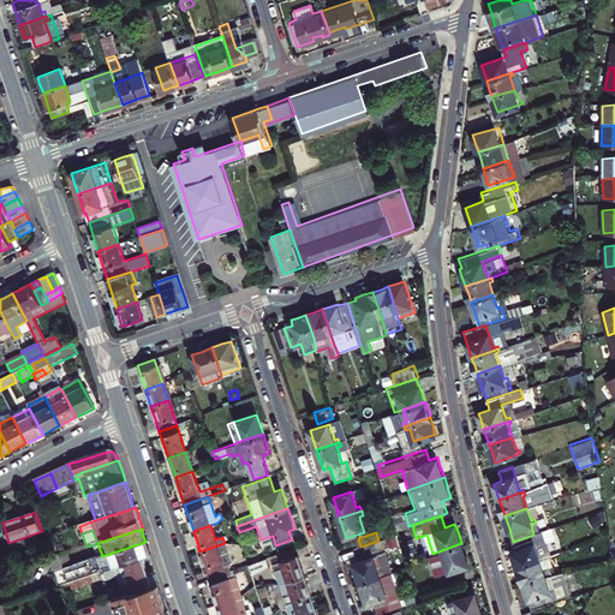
[(533,535),(513,542),(517,550),(512,551),(515,560),(518,568),(544,560),(543,556),(539,557),(535,544),(537,544),(533,535)]
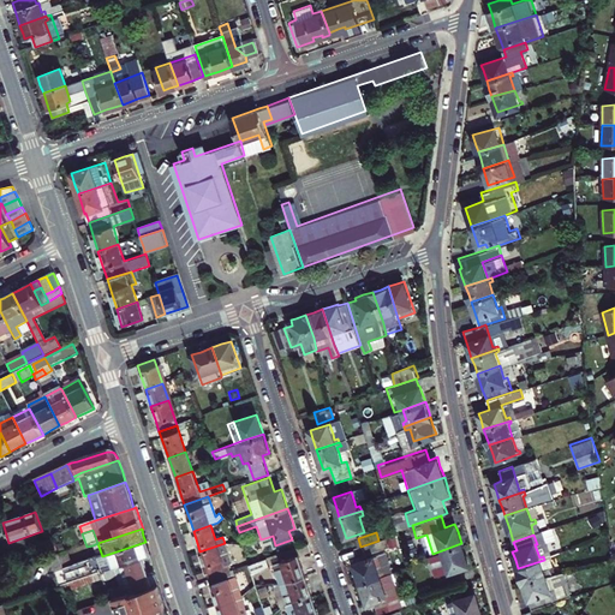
[(378,541),(364,545),(366,555),(390,547),(390,545),(388,538),(378,541)]
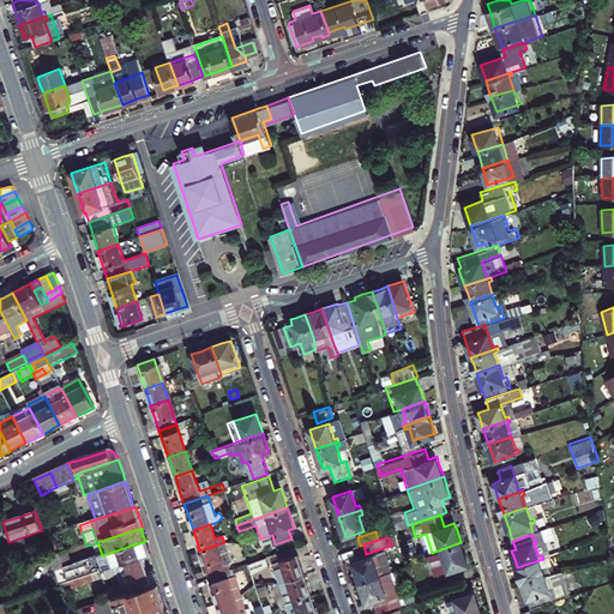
[(543,559),(557,553),(551,537),(536,543),(534,543),(539,557),(542,555),(543,559)]
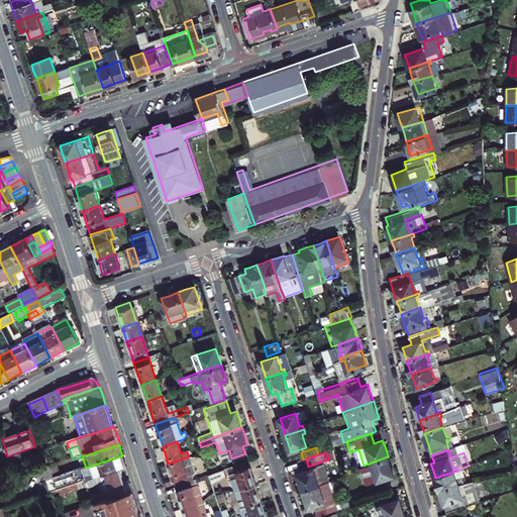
[(48,468),(44,454),(37,457),(42,470),(48,468)]
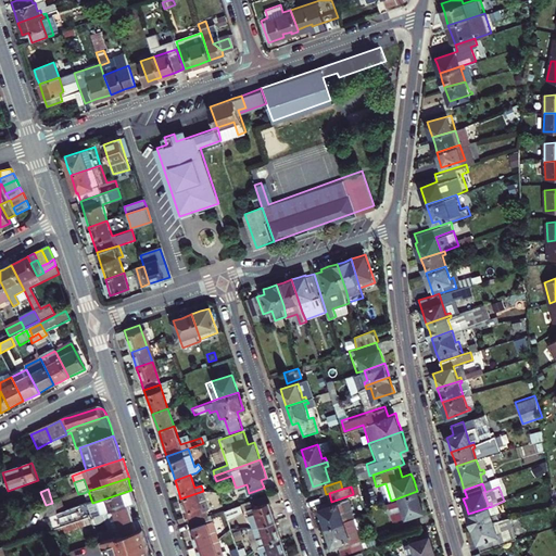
[(62,529),(129,506),(135,504),(137,504),(135,497),(131,490),(92,503),(87,505),(64,513),(57,515),(62,529)]
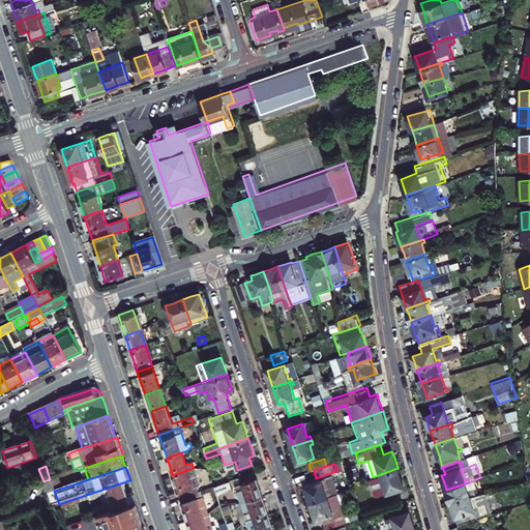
[(83,481),(88,479),(84,468),(80,470),(83,481)]
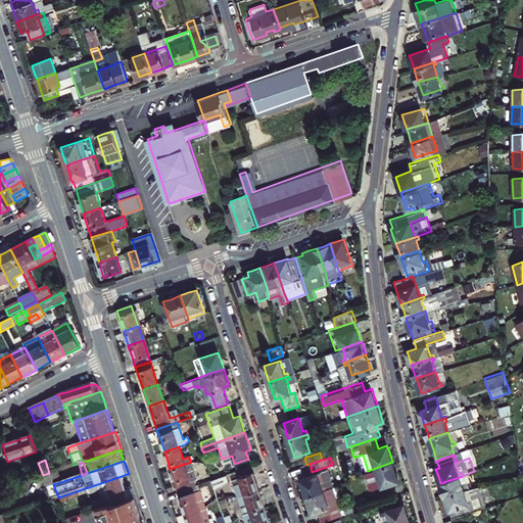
[(185,464),(170,469),(174,480),(178,491),(192,486),(199,483),(191,462),(185,464)]
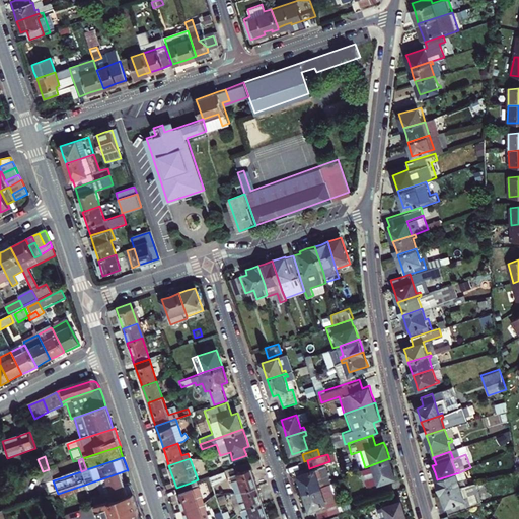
[(389,458),(365,467),(361,468),(367,486),(395,475),(392,468),(389,458)]
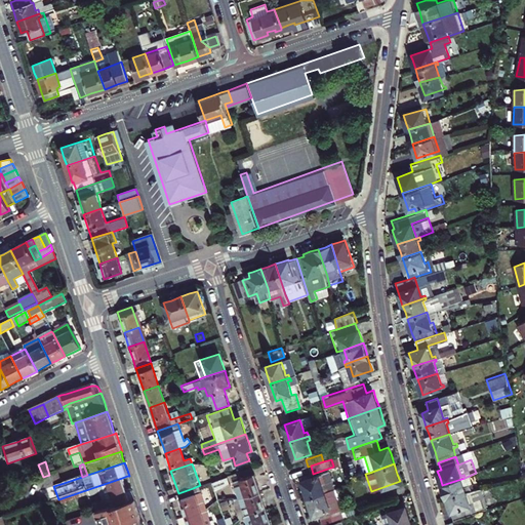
[(308,498),(333,490),(328,473),(301,481),(304,487),(308,498)]
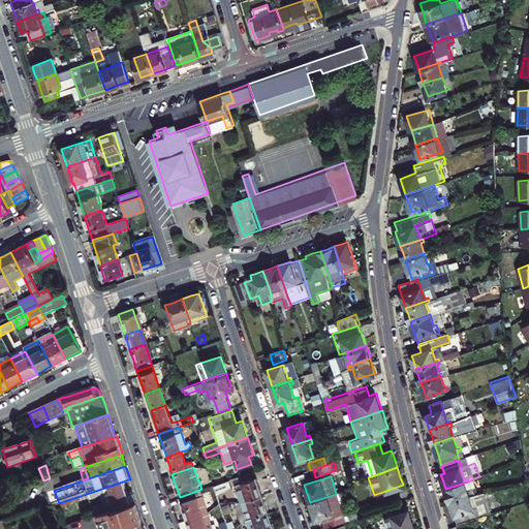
[(236,491),(240,501),(261,495),(259,487),(256,477),(241,483),(243,488),(236,491)]
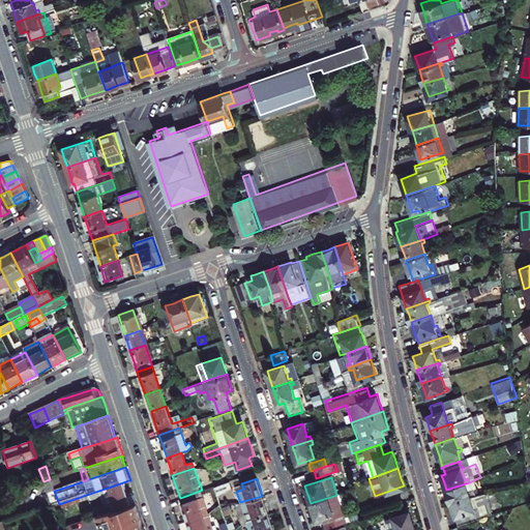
[(43,481),(41,481),(51,505),(51,506),(54,505),(59,504),(54,491),(52,483),(50,479),(43,481)]
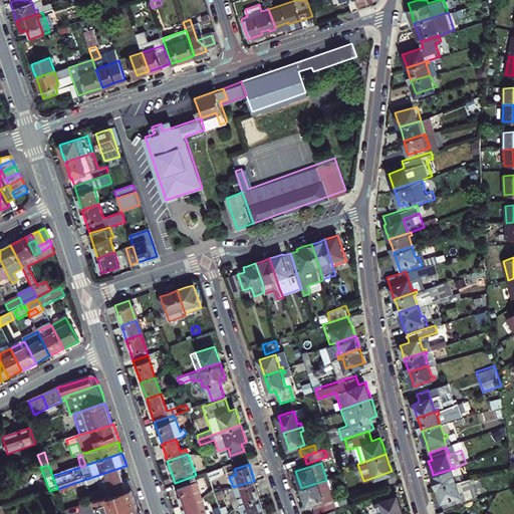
[(209,471),(211,479),(225,473),(222,466),(209,471)]
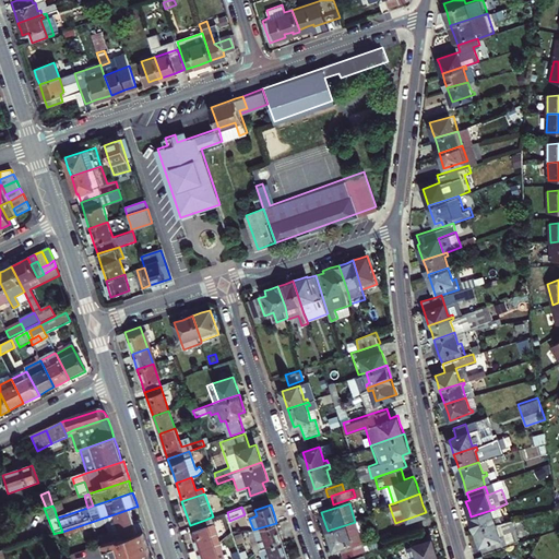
[(61,508),(55,510),(57,518),(64,515),(61,508)]
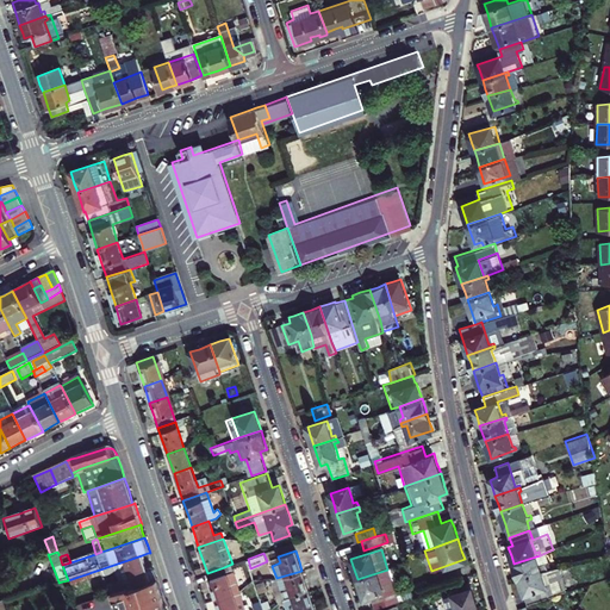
[(119,584),(113,586),(106,589),(110,596),(129,590),(129,591),(157,582),(154,572),(150,571),(148,572),(145,566),(142,555),(68,580),(70,587),(103,576),(104,578),(110,576),(116,574),(119,584)]
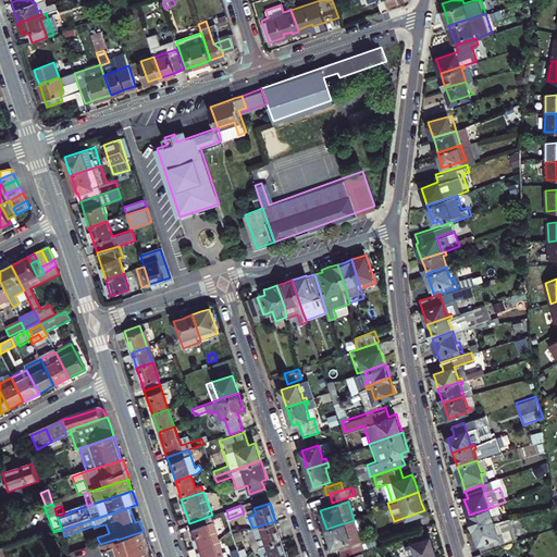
[(493,507),(469,515),(471,521),(474,529),(494,522),(491,510),(493,509),(493,507)]
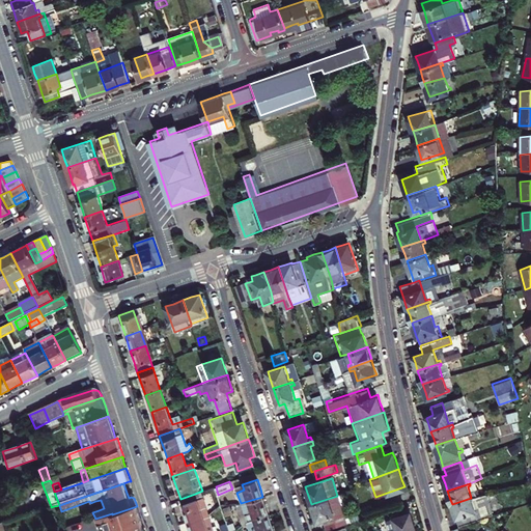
[(197,499),(195,494),(180,499),(185,511),(188,522),(211,514),(204,497),(197,499)]
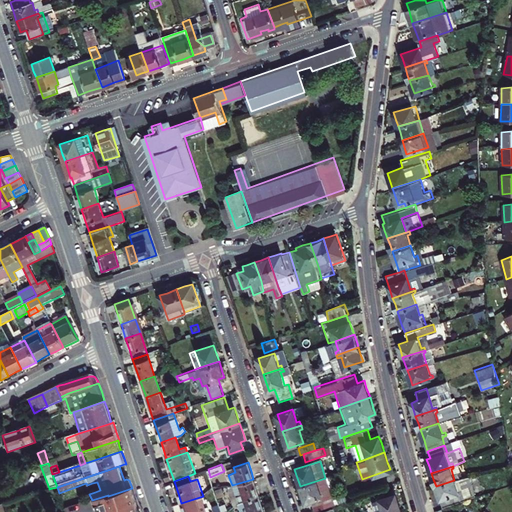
[(480,493),(474,476),(454,480),(458,491),(461,490),(461,491),(463,491),(466,498),(480,493)]
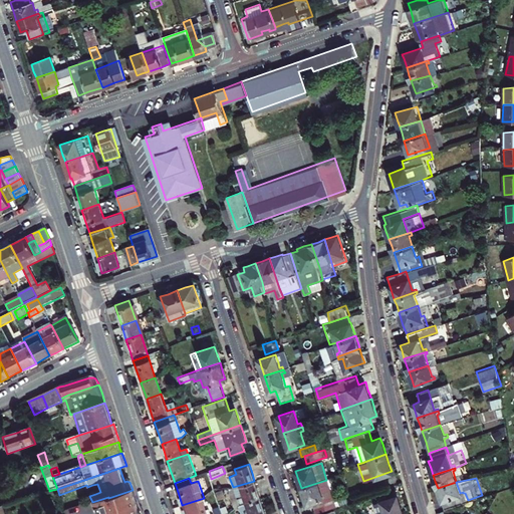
[(326,480),(301,488),(304,498),(306,505),(313,503),(316,513),(335,508),(326,480)]
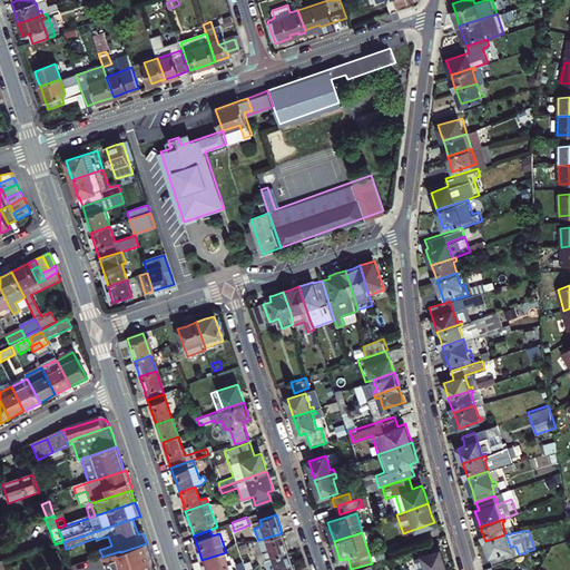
[(285,542),(282,533),(258,540),(259,544),(265,560),(267,558),(288,550),(285,542)]
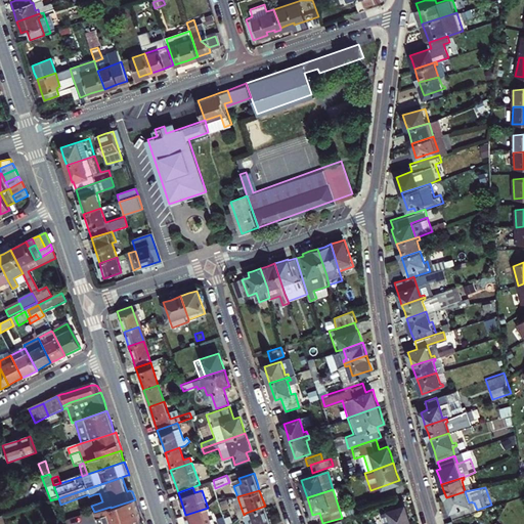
[(465,491),(446,497),(449,508),(452,518),(477,510),(474,503),(472,503),(472,501),(469,503),(465,491)]
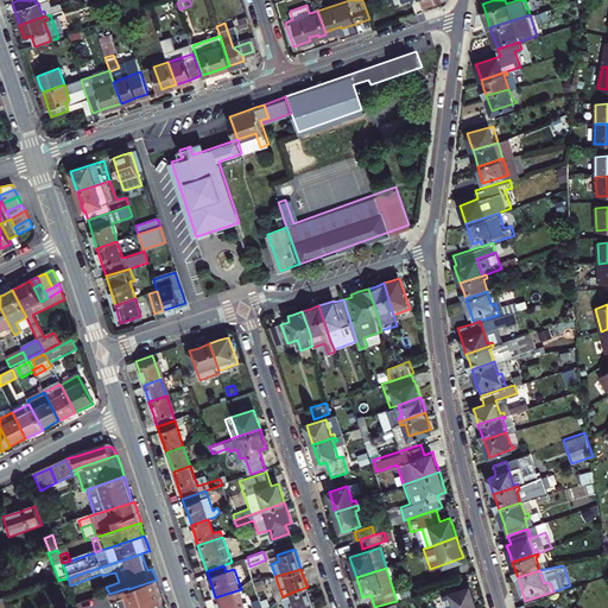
[(424,577),(412,581),(415,589),(426,586),(424,577)]
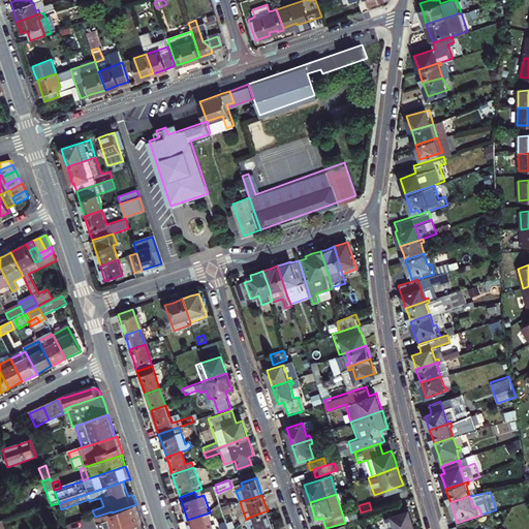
[(112,511),(95,517),(97,523),(101,522),(103,528),(142,528),(144,528),(142,521),(141,517),(136,504),(112,512),(112,511)]
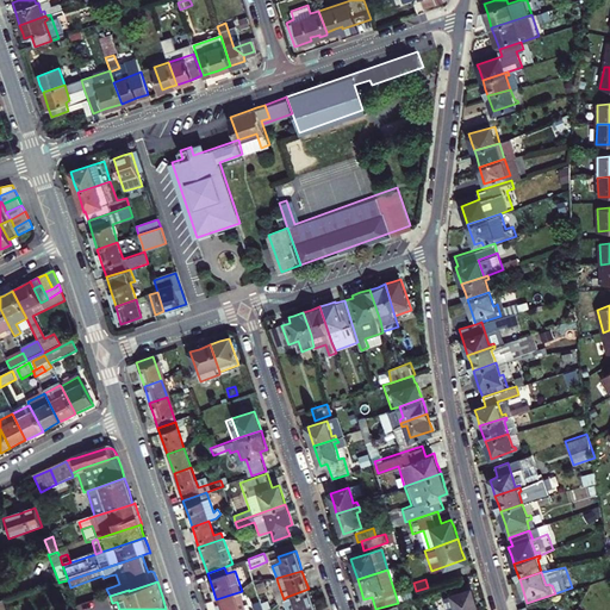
[(278,604),(284,599),(278,583),(272,584),(272,587),(278,604)]
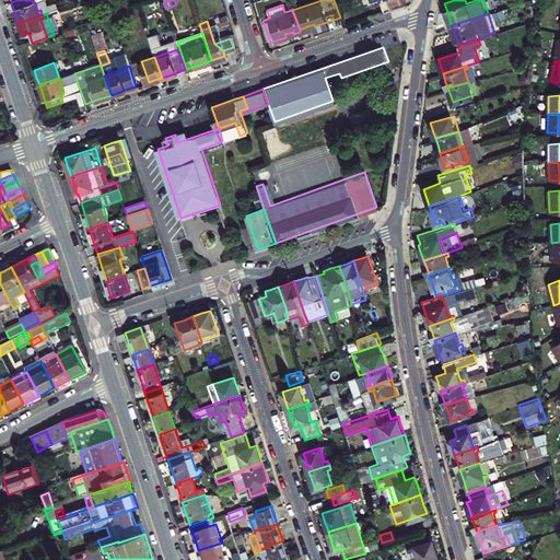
[(430,559),(438,558),(435,548),(432,539),(408,547),(412,558),(406,559),(430,559)]
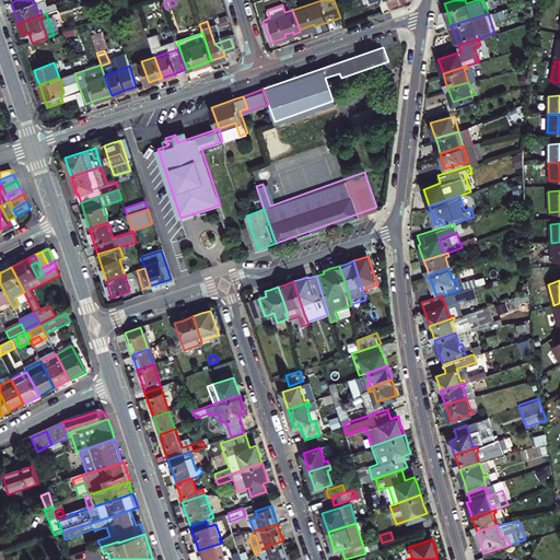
[(289,559),(288,553),(283,540),(263,548),(260,550),(264,559),(289,559)]
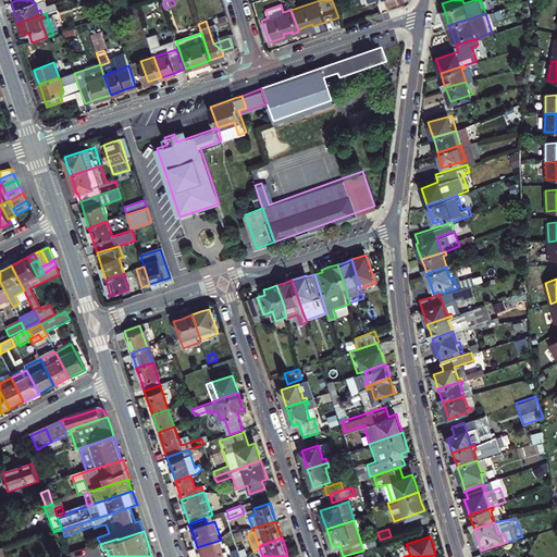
[(226,556),(221,540),(197,547),(200,556),(226,556)]
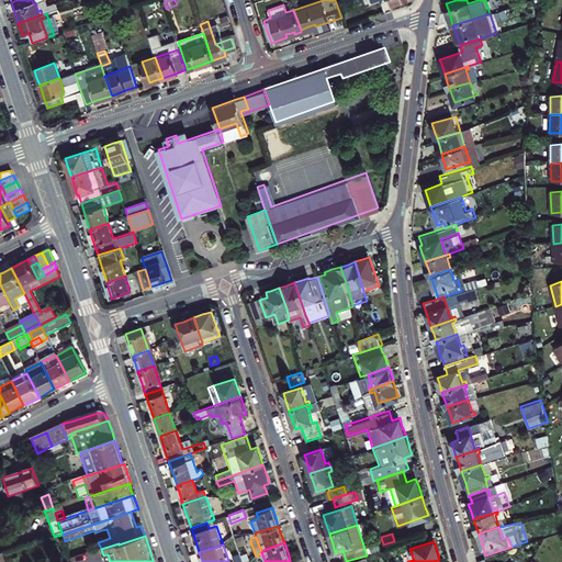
[(236,561),(244,561),(242,555),(239,550),(233,553),(236,561)]
